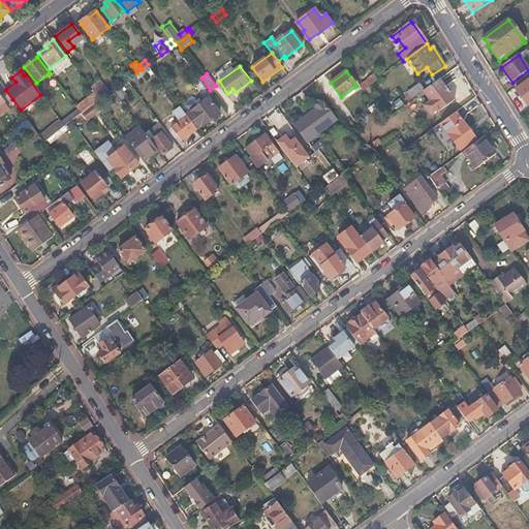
[(377,81),(373,75),(361,86),(364,91),(377,81)]
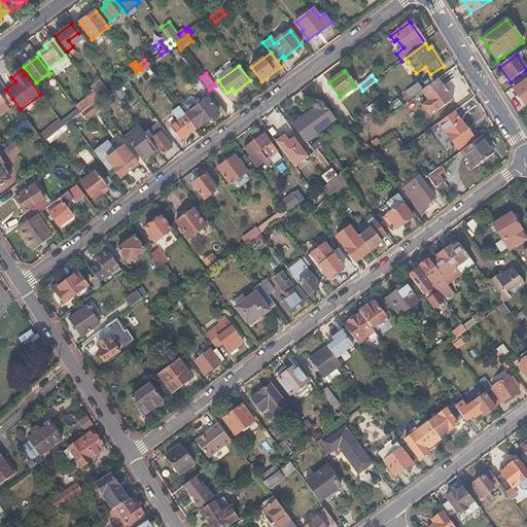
[(202,78),(192,85),(201,96),(209,90),(202,78)]
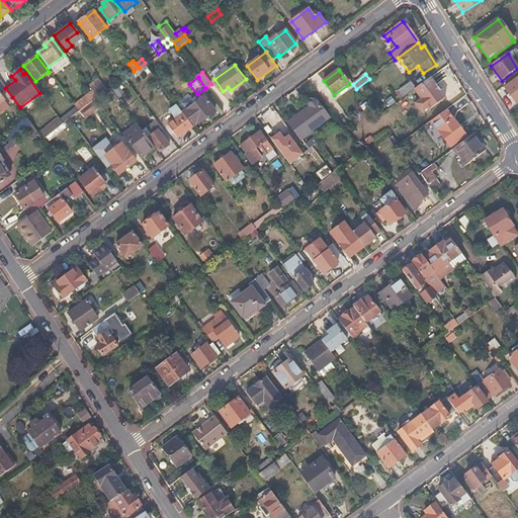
[(97,78),(88,84),(98,97),(107,91),(97,78)]
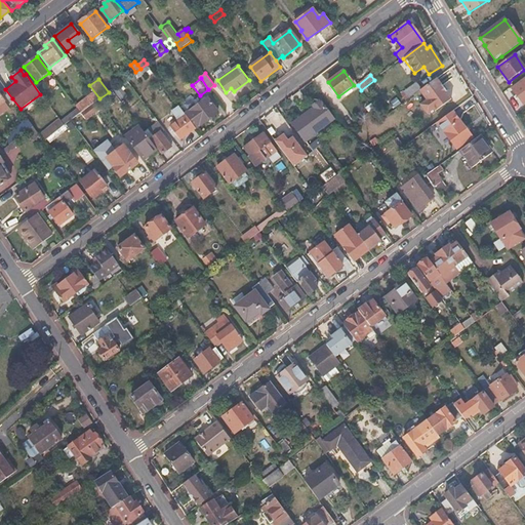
[(126,79),(120,83),(112,89),(116,95),(122,91),(120,89),(123,87),(130,96),(135,91),(126,79)]
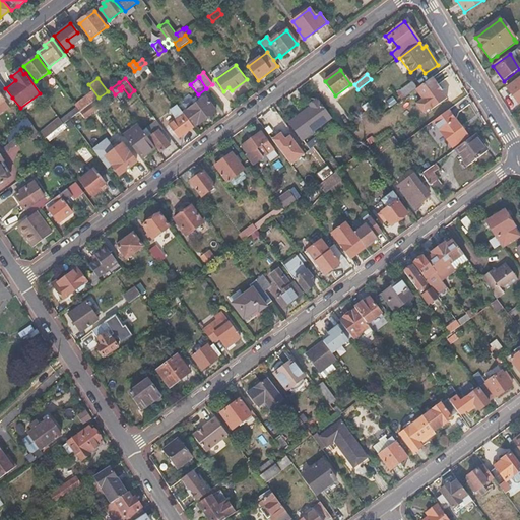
[(416,89),(414,90),(423,102),(416,106),(423,115),(429,110),(431,113),(447,101),(431,78),(416,89)]
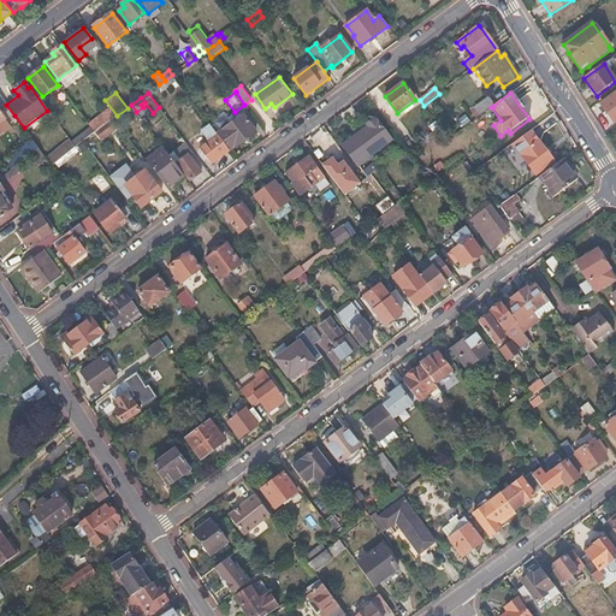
[(615,94),(600,106),(615,125),(615,124),(615,94)]
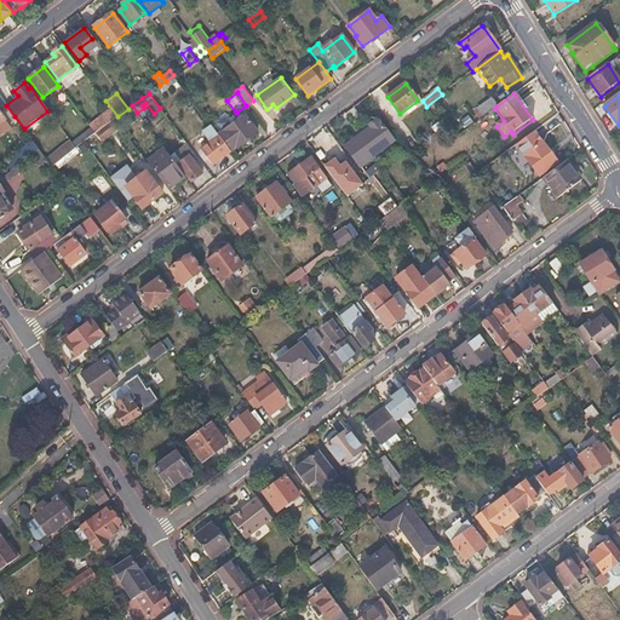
[(0,98),(0,136),(11,128),(7,122),(15,116),(6,105),(0,98)]
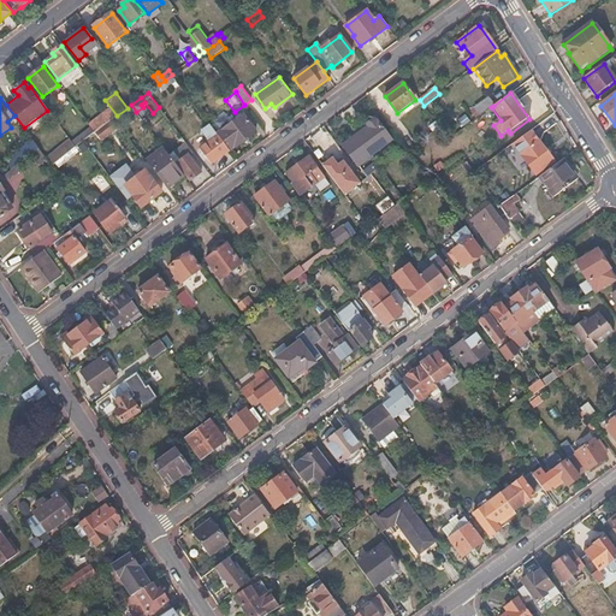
[(493,106),(489,98),(473,108),(479,117),(491,107),(493,106)]
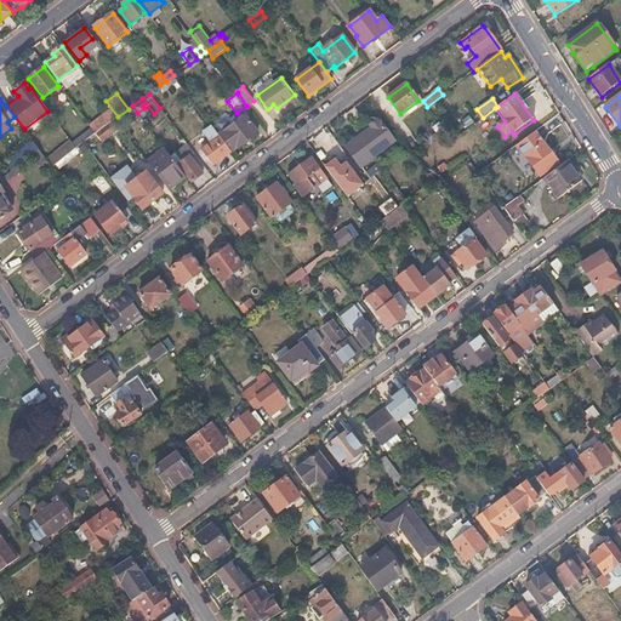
[(245,117),(218,135),(231,151),(235,147),(237,148),(257,132),(245,117)]
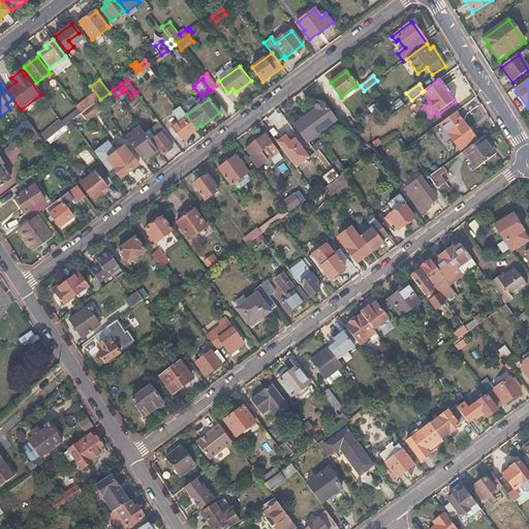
[(103,110),(98,101),(82,114),(81,115),(87,122),(103,110)]
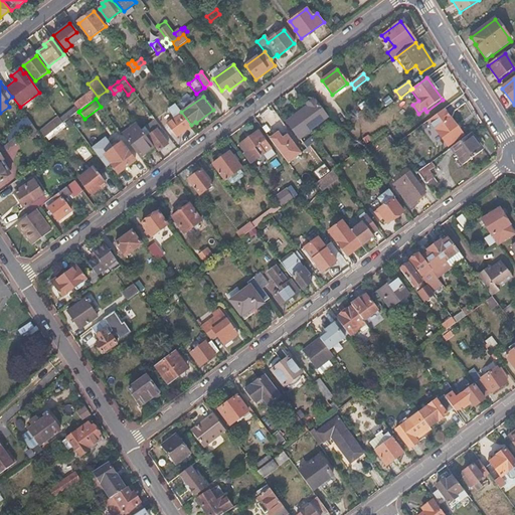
[(309,106),(287,122),(299,139),(306,134),(327,118),(315,101),(314,102),(313,100),(307,104),(309,106)]
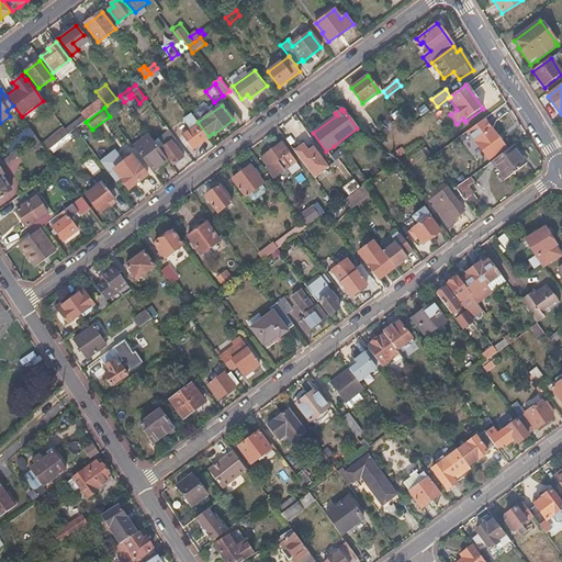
[(362,110),(357,114),(364,125),(371,121),(362,110)]
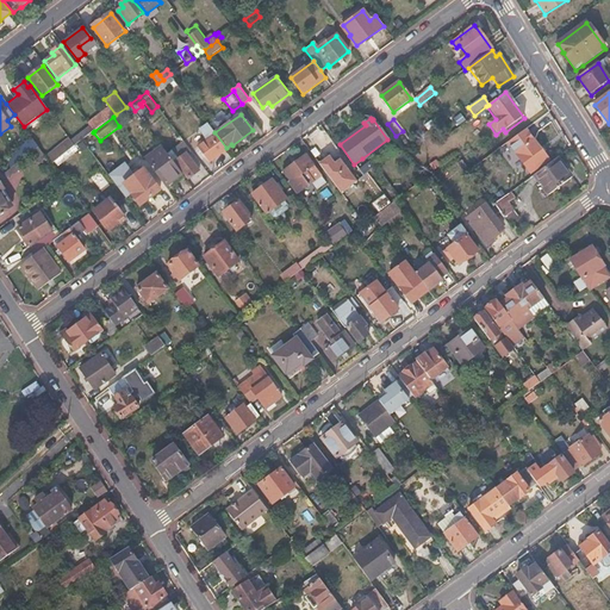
[(210,138),(198,147),(209,163),(228,149),(226,148),(215,132),(207,122),(199,128),(205,136),(210,138)]
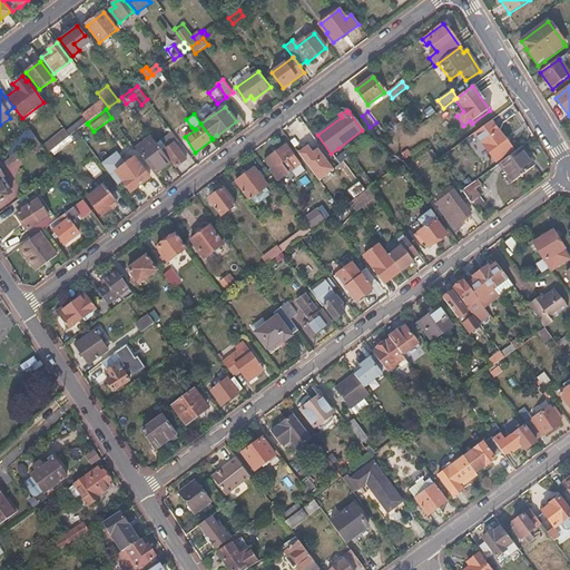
[(491,120),(474,133),(491,154),(489,155),(495,163),(513,149),(491,120)]
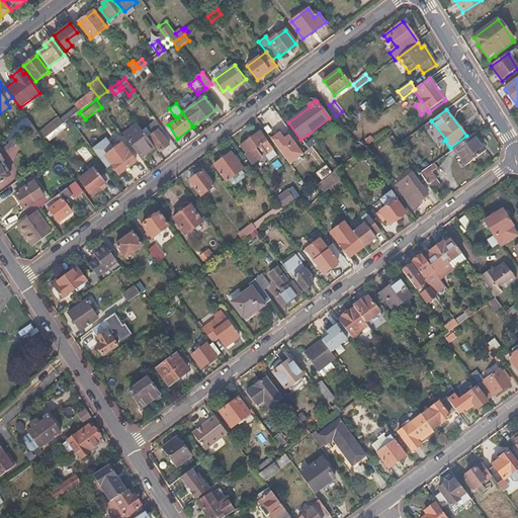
[(27,118),(9,132),(11,133),(4,138),(9,144),(32,125),(27,118)]
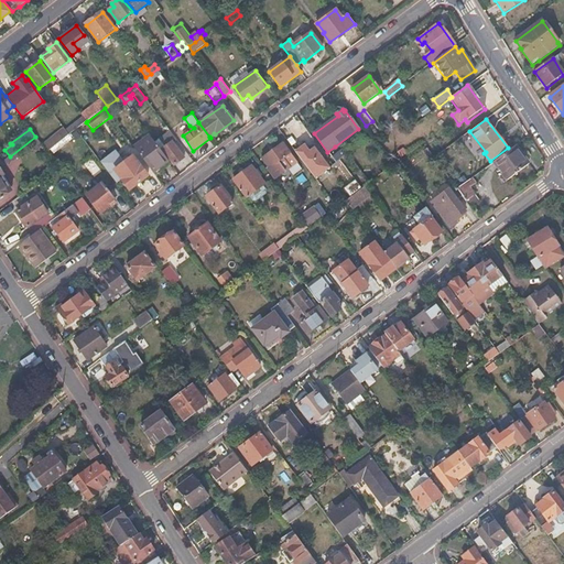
[(69,136),(65,130),(54,138),(58,144),(69,136)]
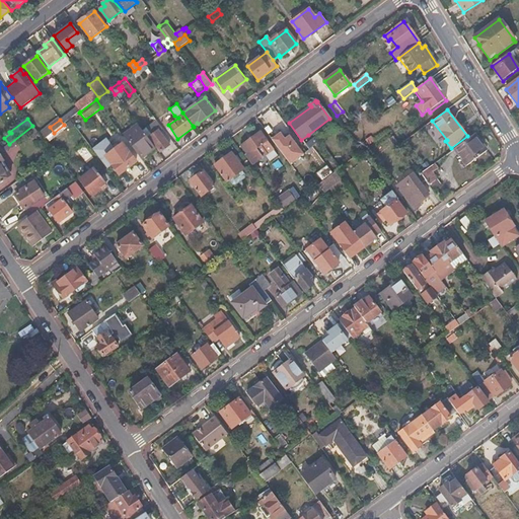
[(137,125),(123,135),(140,159),(154,148),(137,125)]
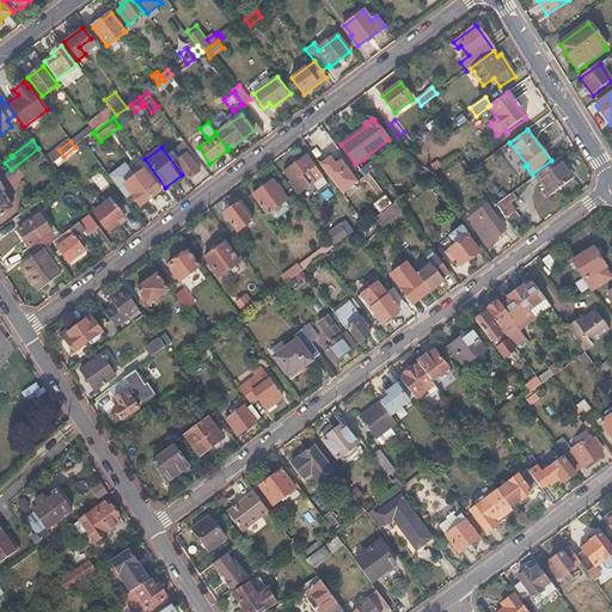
[(178,159),(175,161),(188,179),(199,172),(185,153),(178,159)]
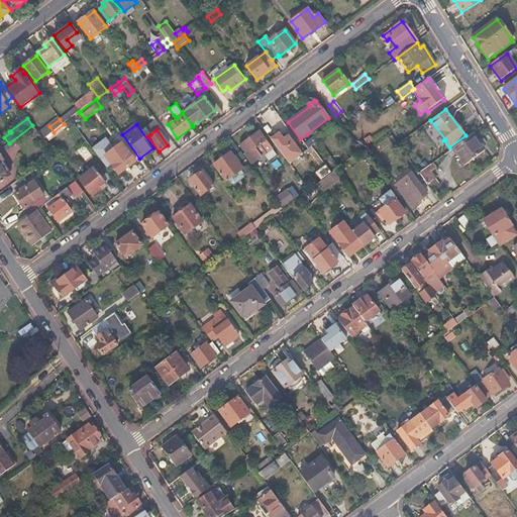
[(259,131),(240,145),(246,154),(245,156),(251,165),(262,158),(260,153),(269,146),(259,131)]
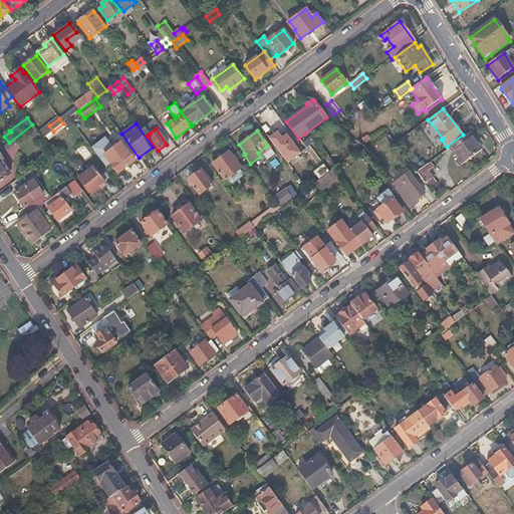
[(277,133),(269,139),(287,164),(298,156),(285,137),(282,140),(277,133)]
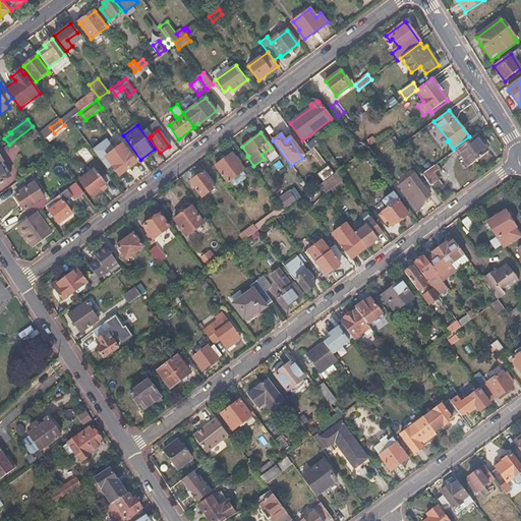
[(476,134),(457,150),(469,166),(488,152),(476,134)]
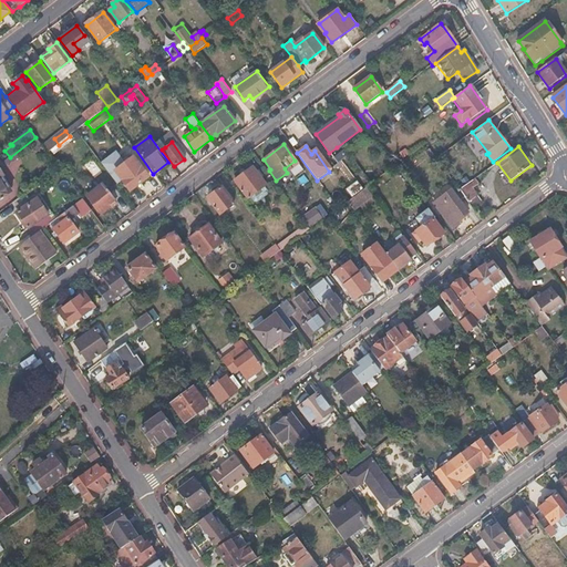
[(101,161),(116,184),(121,179),(130,192),(150,177),(134,157),(126,163),(116,150),(101,161)]
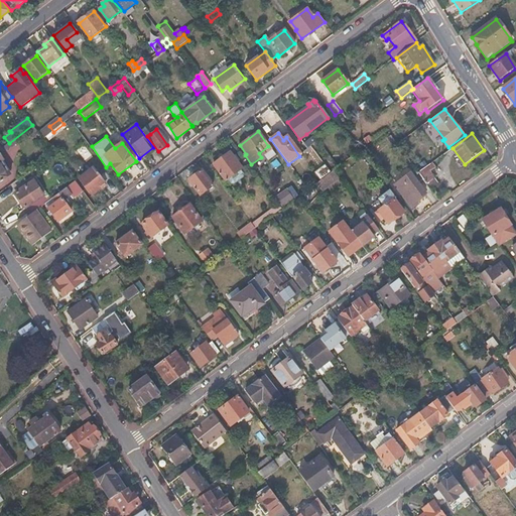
[(230,152),(214,164),(226,180),(228,179),(231,184),(235,185),(243,179),(244,175),(240,170),(242,168),(230,152)]
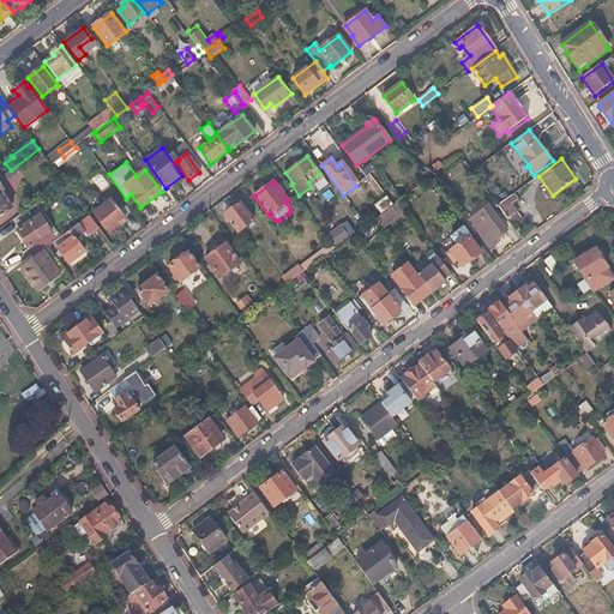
[(0,191),(0,216),(12,208),(0,191)]
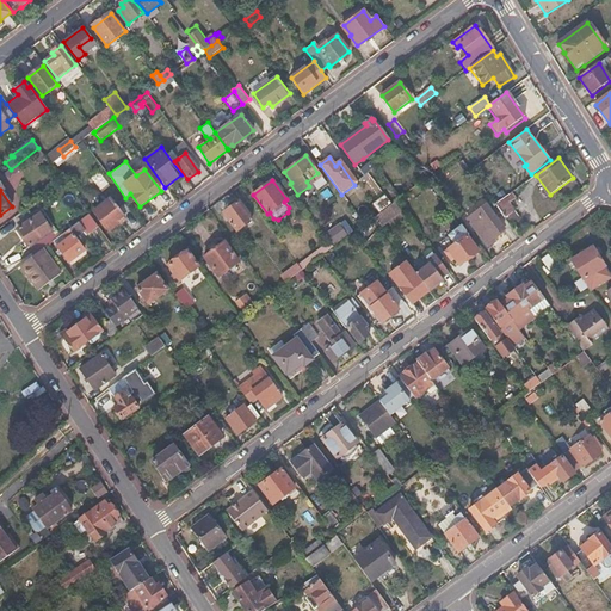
[(512,193),(495,205),(508,223),(518,216),(508,203),(516,198),(512,193)]
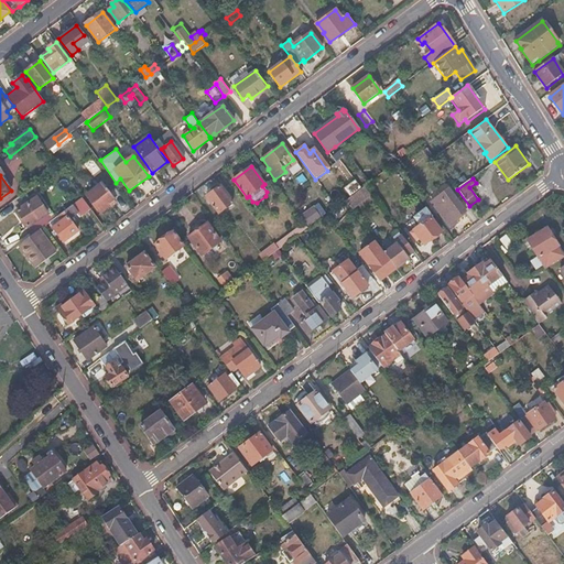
[(399,193),(403,190),(411,201),(407,203),(416,216),(426,208),(404,181),(396,187),(399,193)]
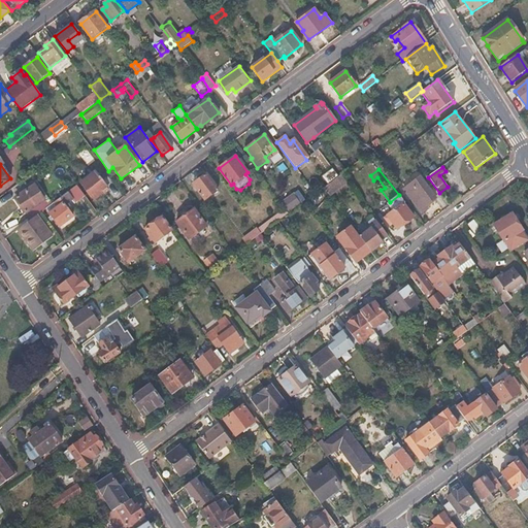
[(95,171),(80,183),(94,199),(103,193),(101,191),(106,187),(95,171)]
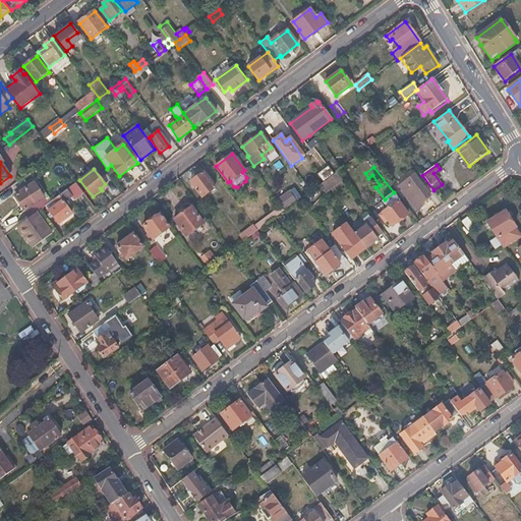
[(204,173),(190,182),(201,198),(215,188),(204,173)]
